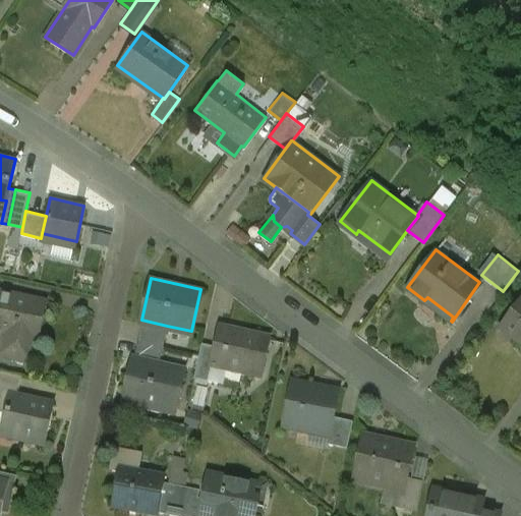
[(0,289),(0,330),(17,334),(12,355),(30,359),(35,337),(38,338),(46,300),(0,289)]
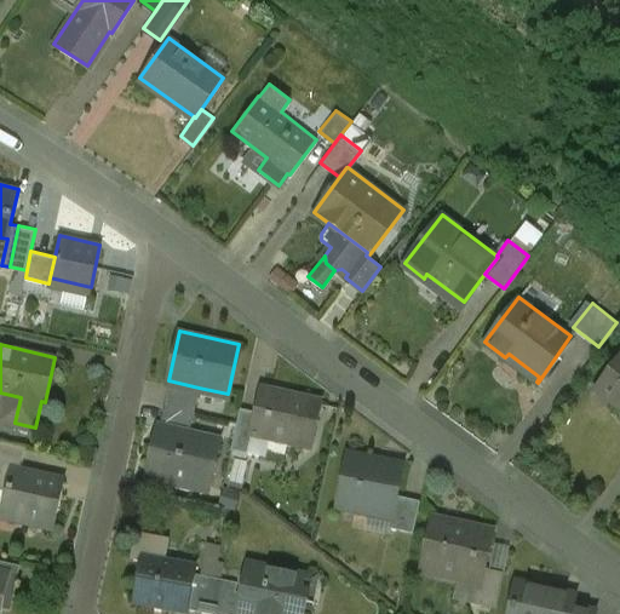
[(619,351),(593,386),(619,406),(619,351)]
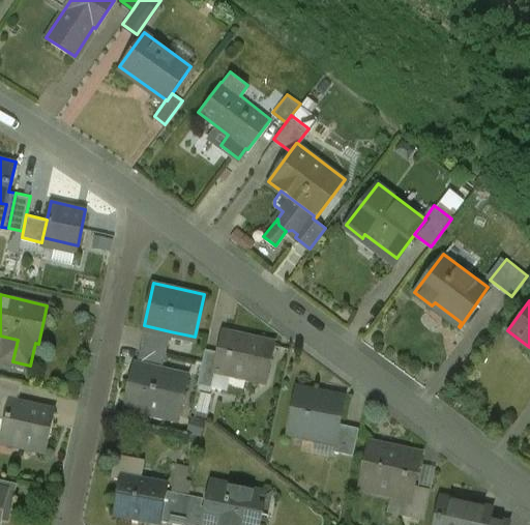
[(170,331),(145,326),(141,345),(166,350),(170,331)]
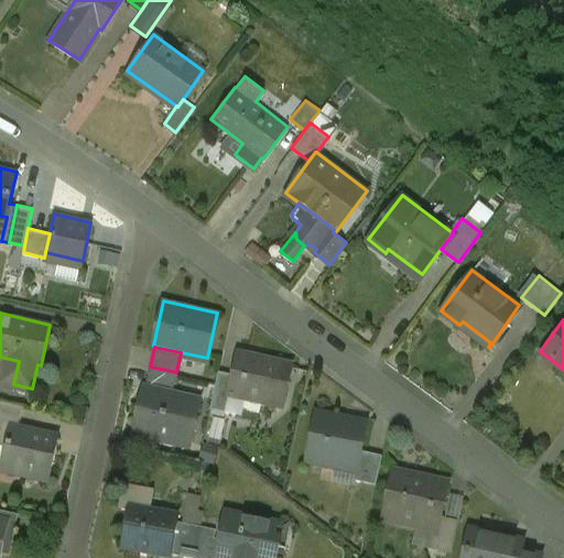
[(291,362),(237,350),(231,372),(228,392),(229,392),(282,404),(291,362)]
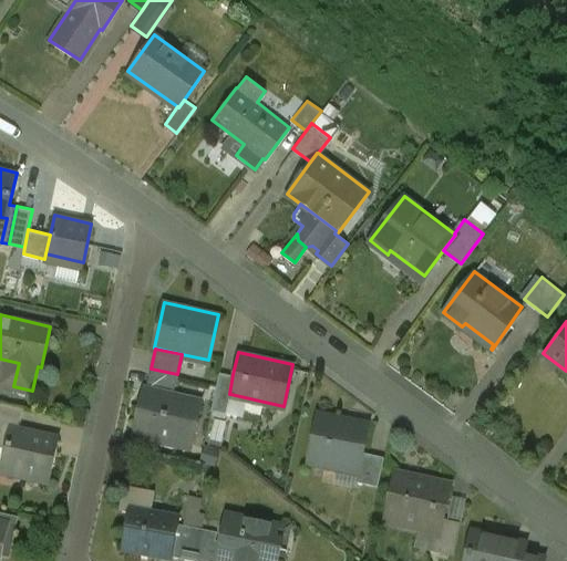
[(177,374),(151,369),(146,387),(173,393),(177,374)]
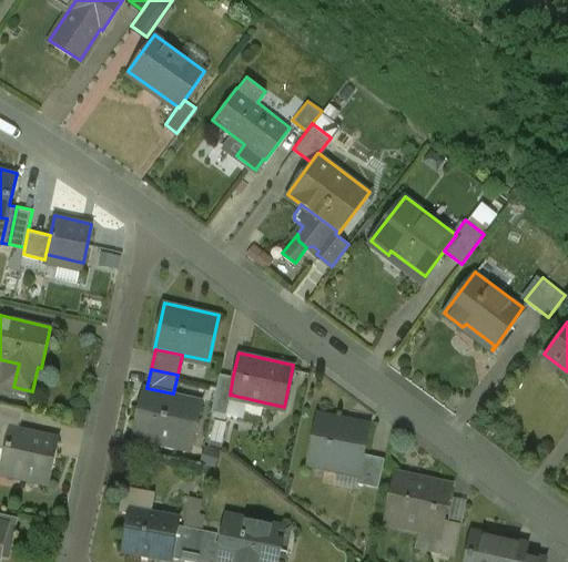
[(220,371),(211,409),(226,412),(231,395),(230,395),(233,375),(220,371)]
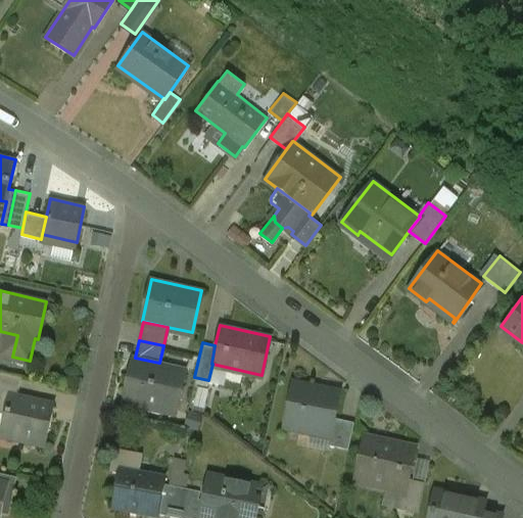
[(135,358),(134,358),(125,399),(174,411),(184,369),(159,363),(135,358)]
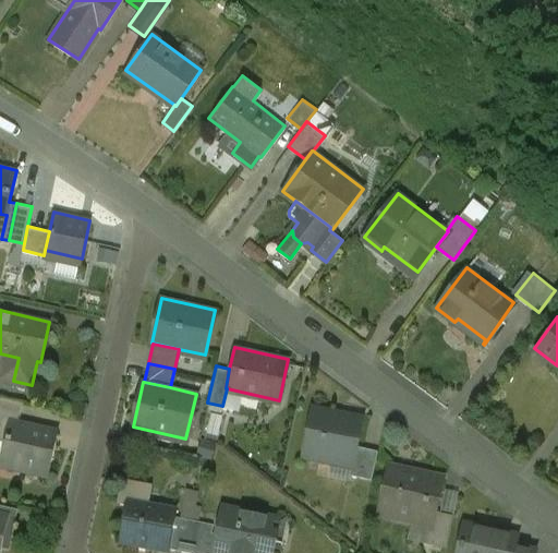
[(23,400),(0,395),(0,410),(20,416),(23,400)]
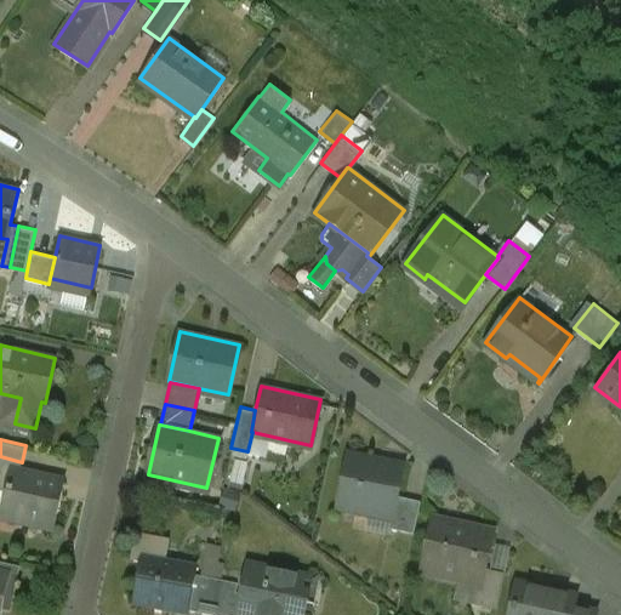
[(372,456),(347,451),(336,505),(392,516),(393,516),(397,494),(403,465),(372,459),(372,456)]
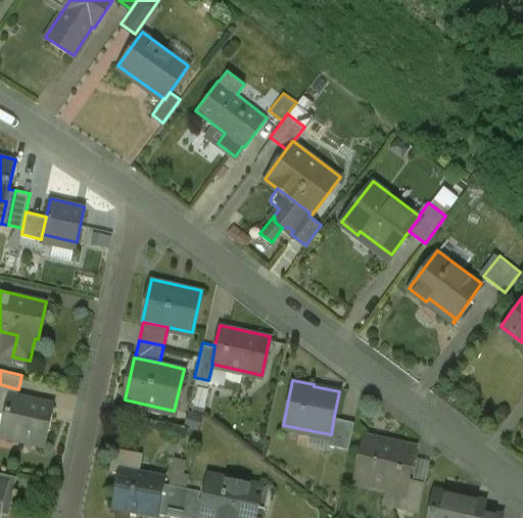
[(53,404),(12,394),(9,410),(5,409),(0,429),(18,433),(17,437),(44,443),(53,404)]
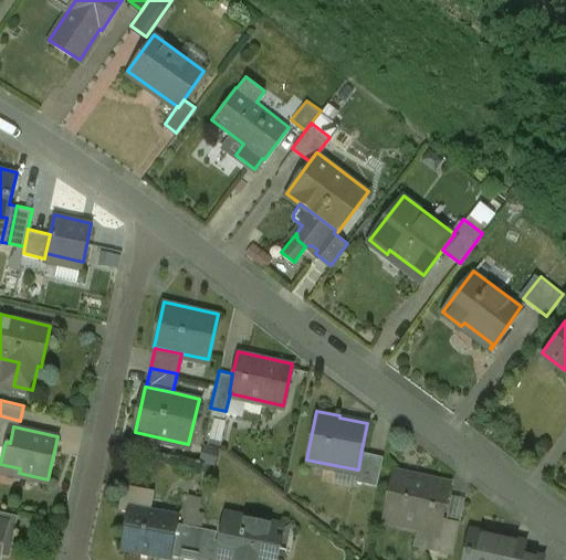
[(383,455),(362,450),(358,469),(357,469),(355,479),(377,484),(383,455)]
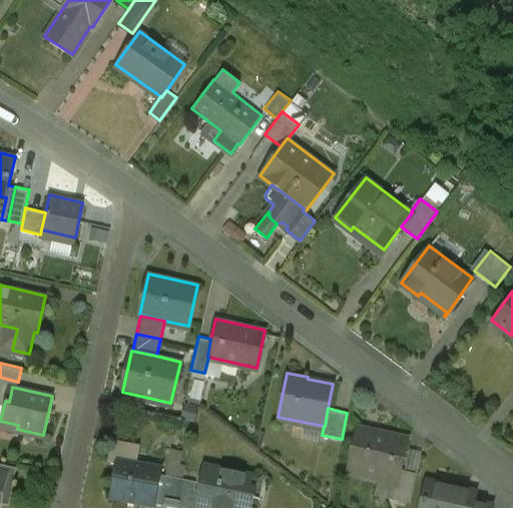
[(408,437),(357,426),(347,469),(397,480),(398,480),(401,468),(408,437)]
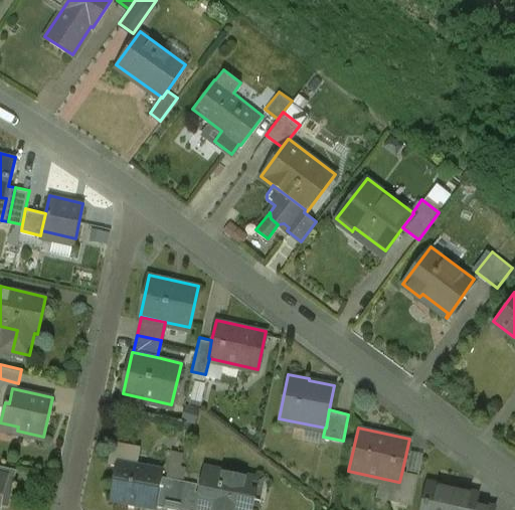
[(161,469),(137,464),(140,445),(112,440),(108,462),(118,464),(111,498),(154,506),(161,469)]
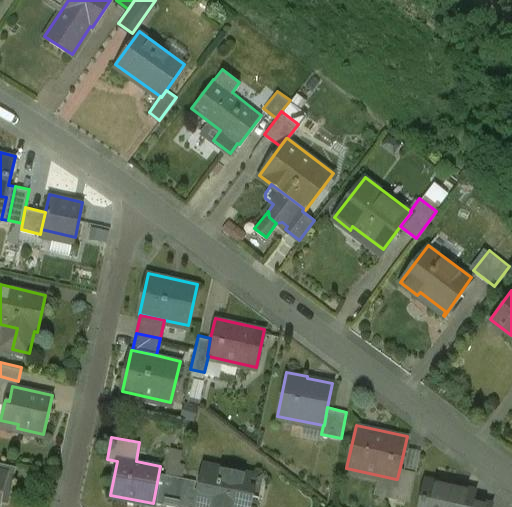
[(16,465),(0,461),(0,480),(4,481),(12,483),(16,465)]
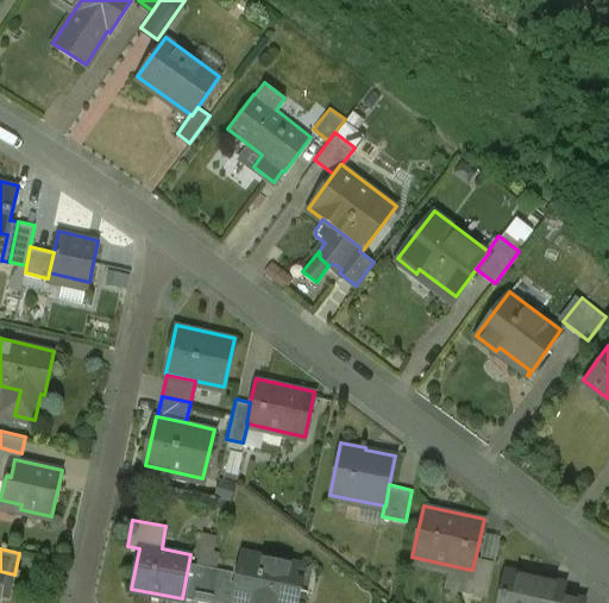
[(295,602),(305,564),(243,551),(237,580),(232,602),(233,602),(234,602),(234,600),(251,602),(295,602)]
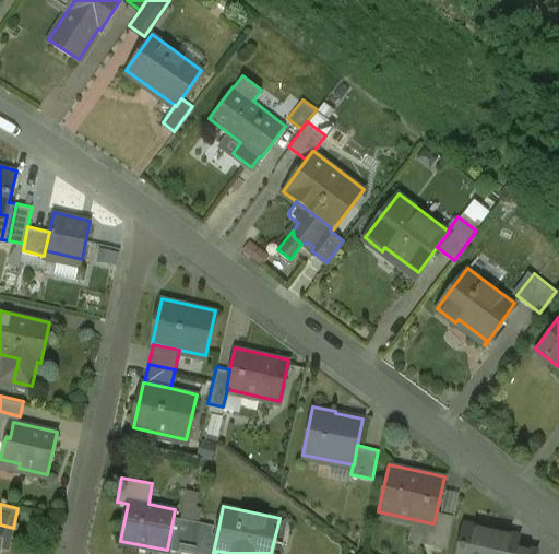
[(453,514),(437,510),(433,523),(432,523),(428,541),(447,545),(453,514)]
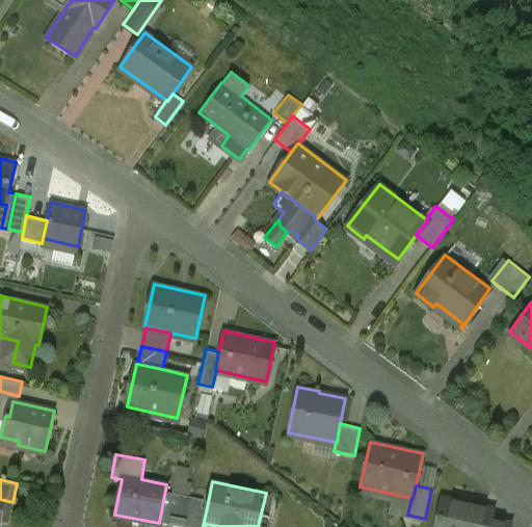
[(192,495),(175,492),(168,522),(186,526),(192,495)]
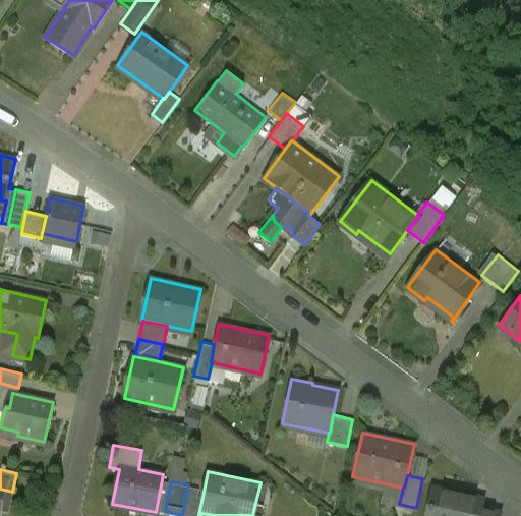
[(198,488),(188,484),(182,515),(187,515),(199,515),(198,515),(203,497),(197,496),(198,488)]
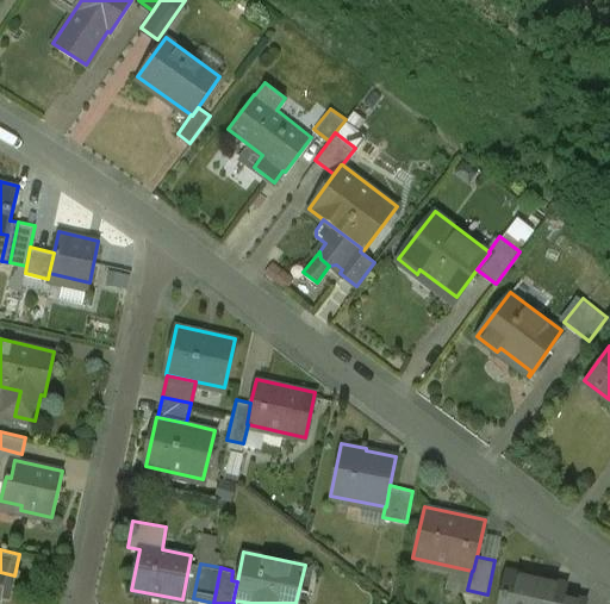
[(559,603),(565,583),(508,570),(499,603),(559,603)]
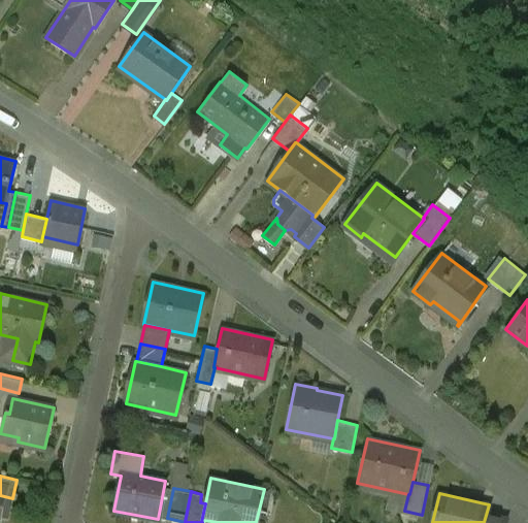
All buildings are outlined.
